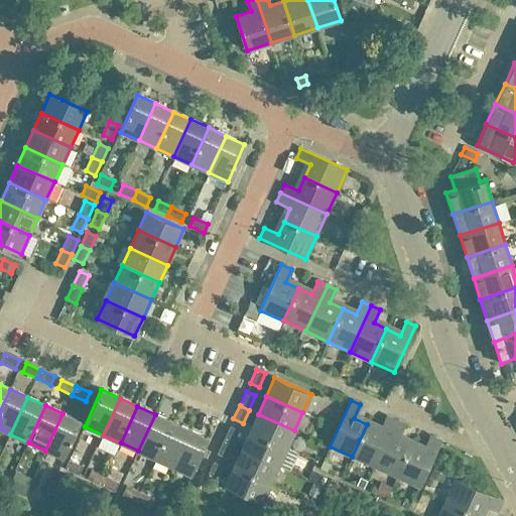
[(65,459),(82,421),(62,413),(45,450),(65,459)]
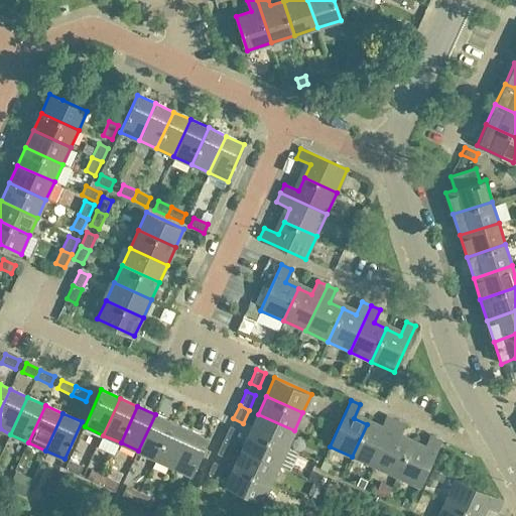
[(138,450),(155,459),(172,422),(155,414),(138,450)]
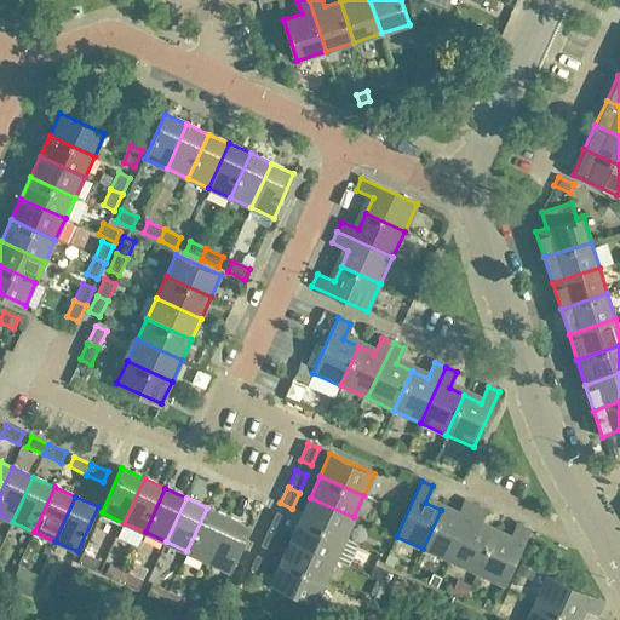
[(354,517),(310,498),(300,518),(344,539),(354,517)]
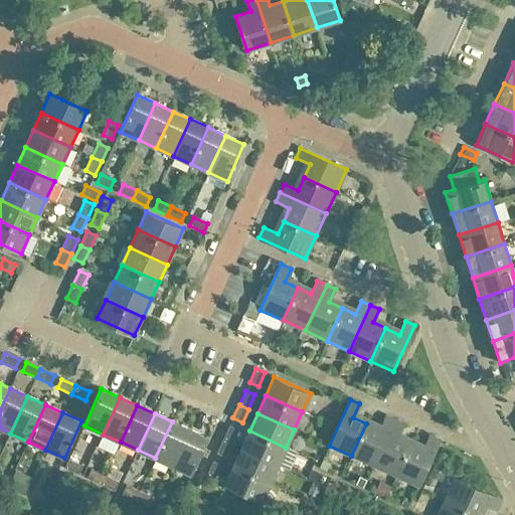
[(366,423),(351,456),(373,466),(394,419),(385,415),(379,430),(366,423)]
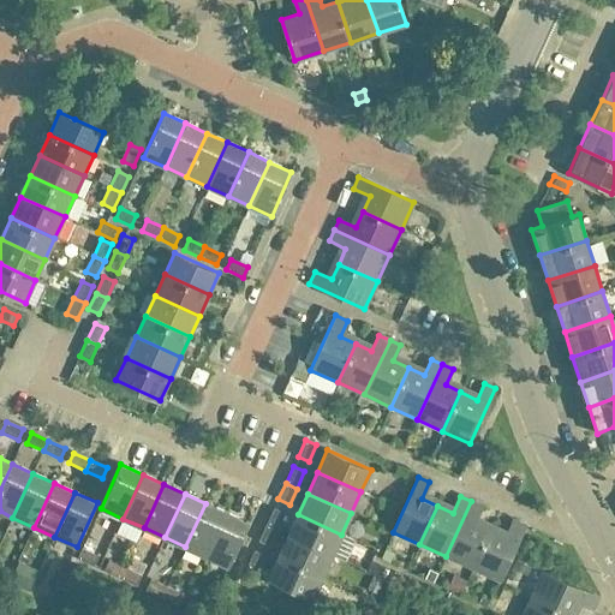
[(446,556),(472,568),(490,530),(475,523),(482,506),(471,501),(446,556)]
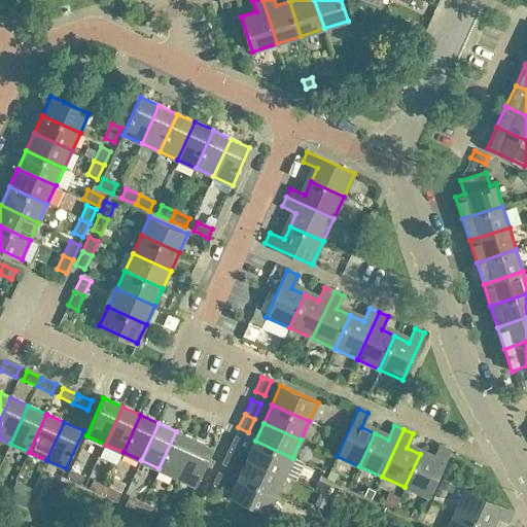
[(177,478),(195,440),(176,431),(159,468),(177,478)]
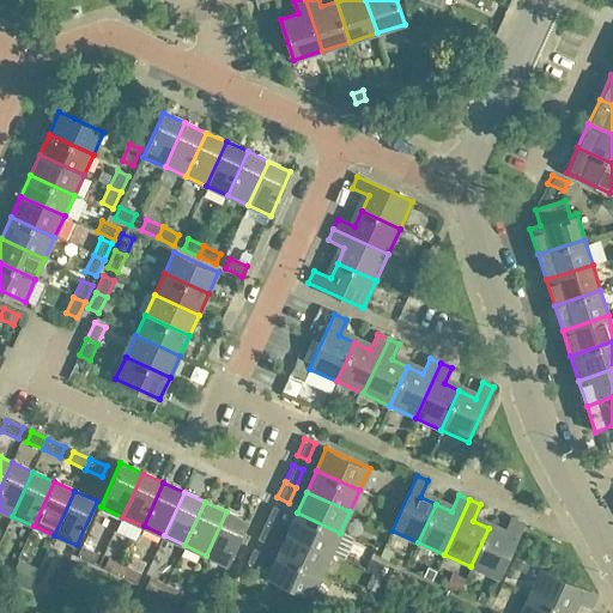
[(277,528),(284,511),(273,507),(266,523),(277,528)]
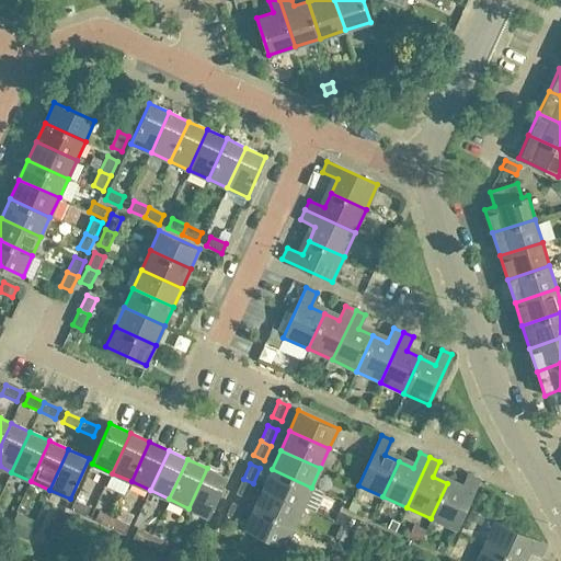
[(208,517),(227,477),(207,468),(189,508),(208,517)]
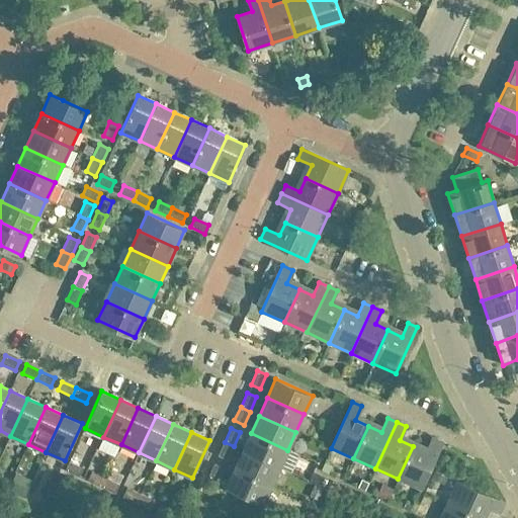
[(243,450),(279,467),(287,450),(251,433),(243,450)]
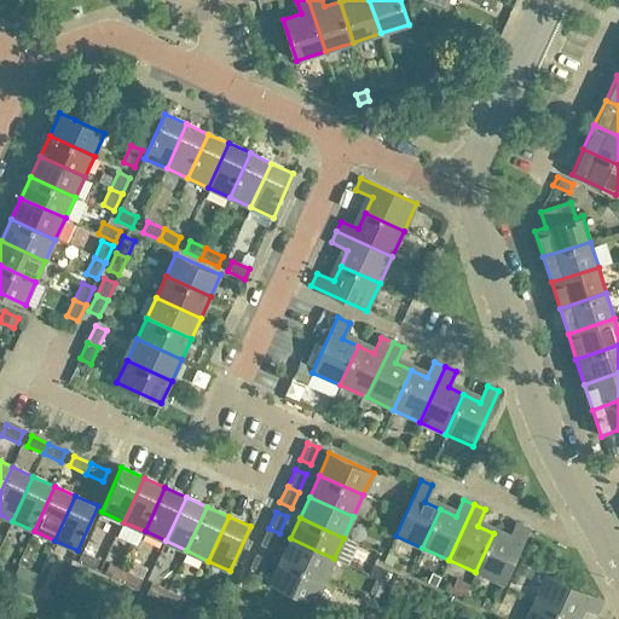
[(493,533),(475,572),(503,585),(528,530),(516,524),(509,541),(493,533)]
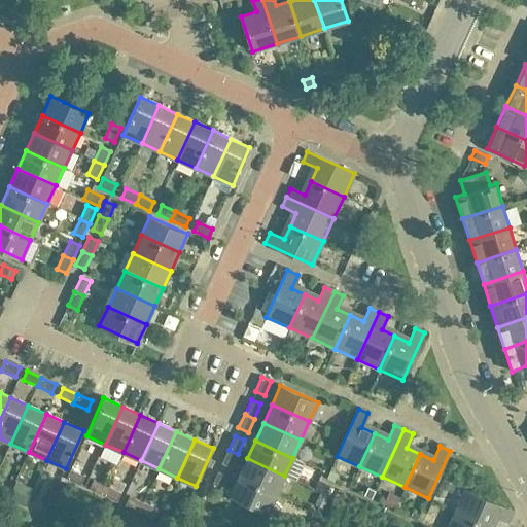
[(232,468),(238,454),(229,450),(221,463),(232,468)]
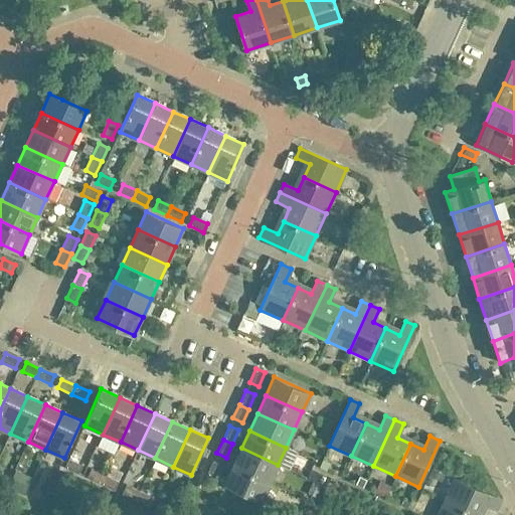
[(270,483),(278,465),(241,448),(233,466),(270,483)]
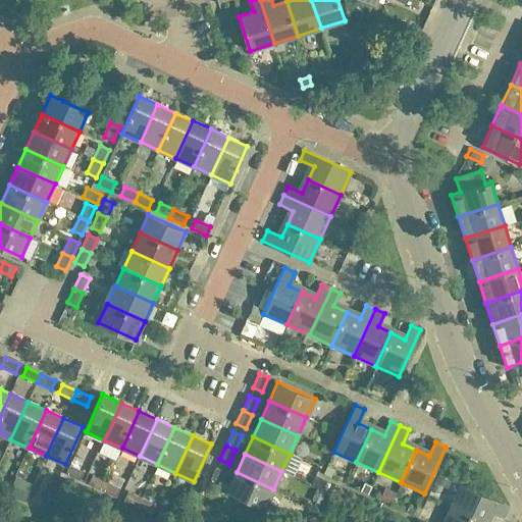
[(80,481),(84,472),(69,465),(65,474),(80,481)]
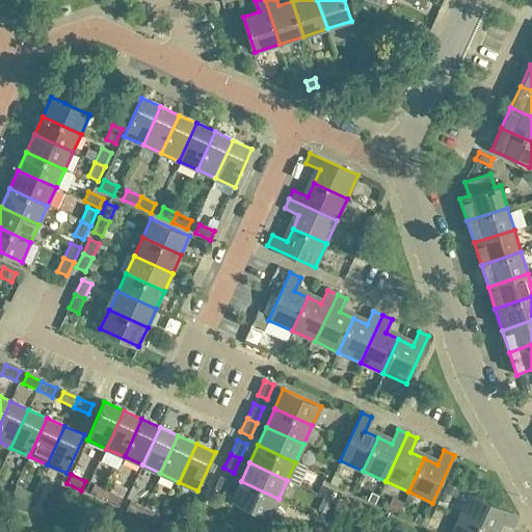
[(333,475),(328,483),(337,487),(341,478),(333,475)]
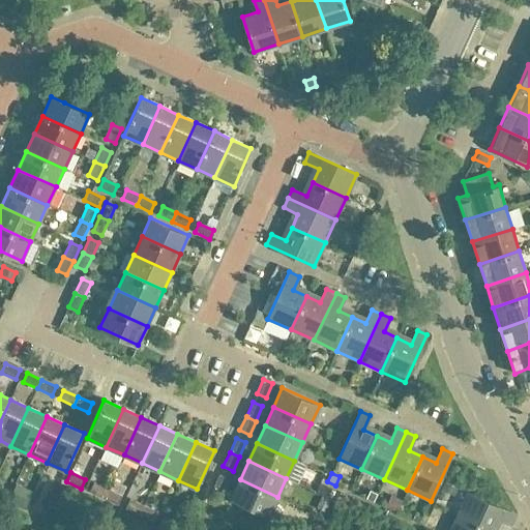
[(222,494),(229,479),(218,475),(212,490),(222,494)]
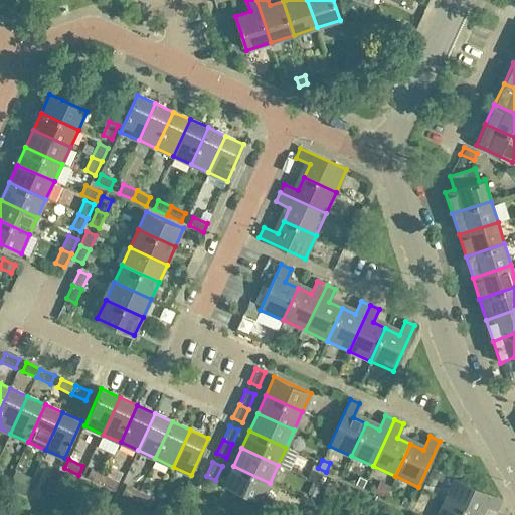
[(224,484),(262,501),(270,483),(233,466),(224,484)]
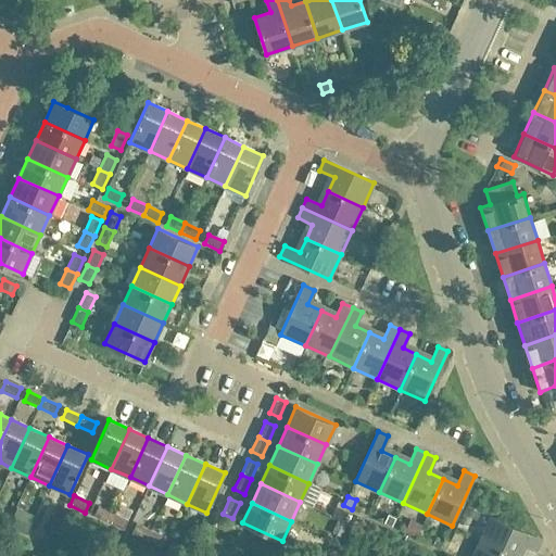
[(117,504),(113,514),(128,520),(133,510),(117,504)]
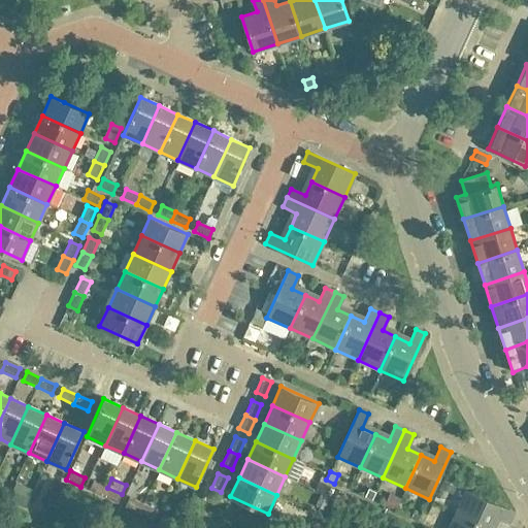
[(442,481),(435,496),(450,502),(457,487),(442,481)]
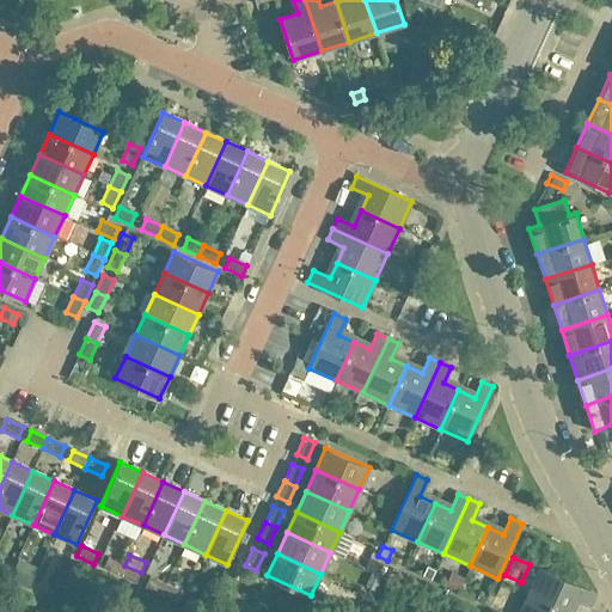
[(120,576),(124,565),(108,558),(103,569),(120,576)]
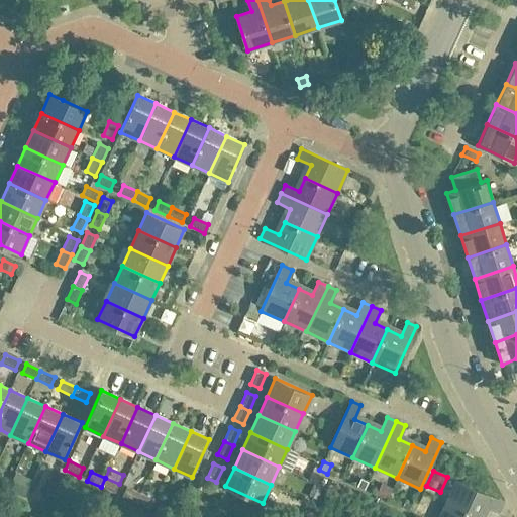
[(115,493),(119,484),(105,478),(101,487),(115,493)]
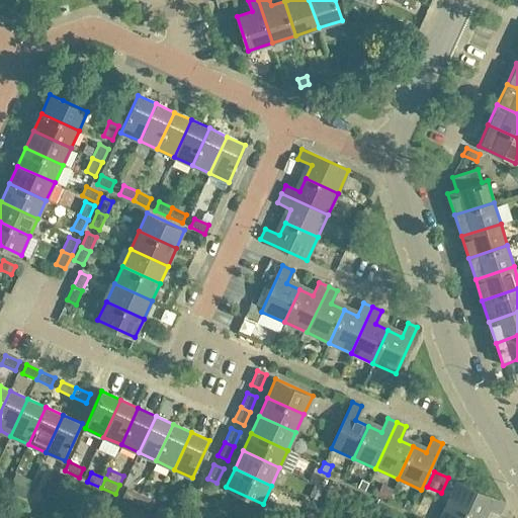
[(361,480),(357,488),(364,491),(368,483),(361,480)]
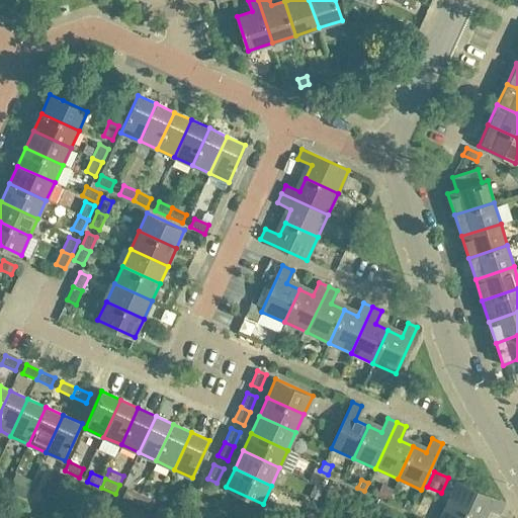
[(482,493),(457,482),(447,505),(476,517),(480,517),(485,507),(499,513),(504,503),(482,493)]
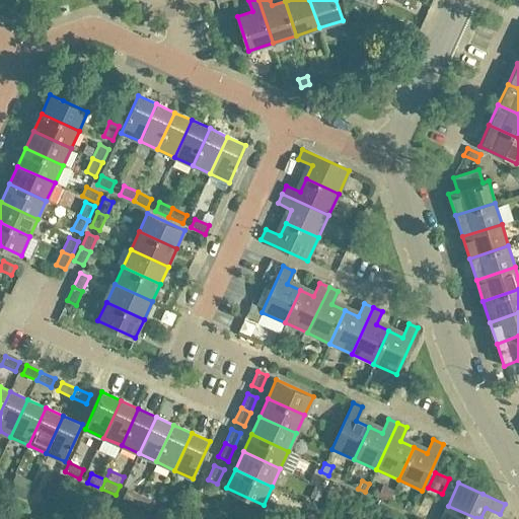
[(383,485),(376,498),(387,503),(393,490),(383,485)]
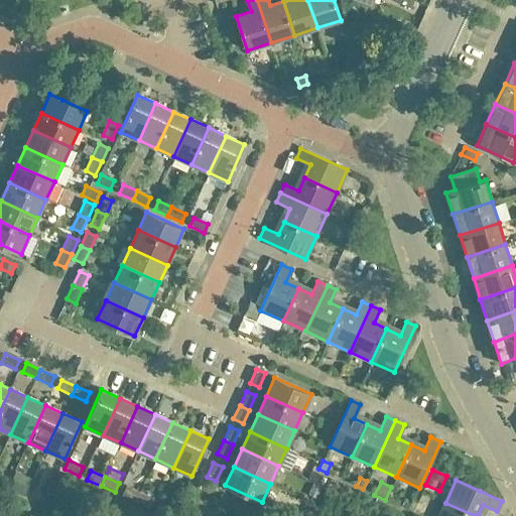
[(312,483),(308,495),(315,499),(320,487),(312,483)]
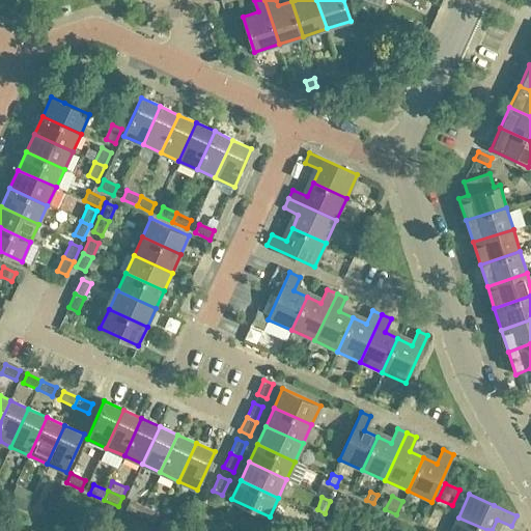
[(140,516),(144,507),(130,501),(126,510),(140,516)]
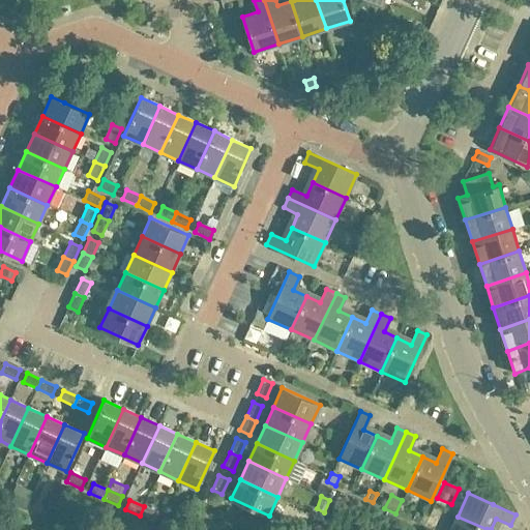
[(158,512),(144,506),(140,516),(154,522),(158,512)]
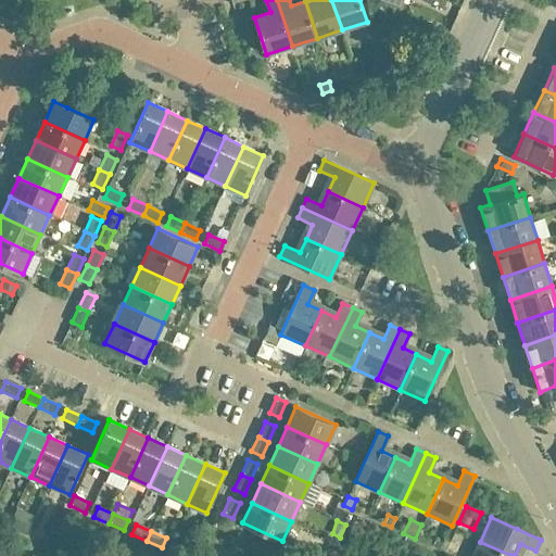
[(179,555),(186,555),(190,550),(175,542),(171,552),(179,555)]
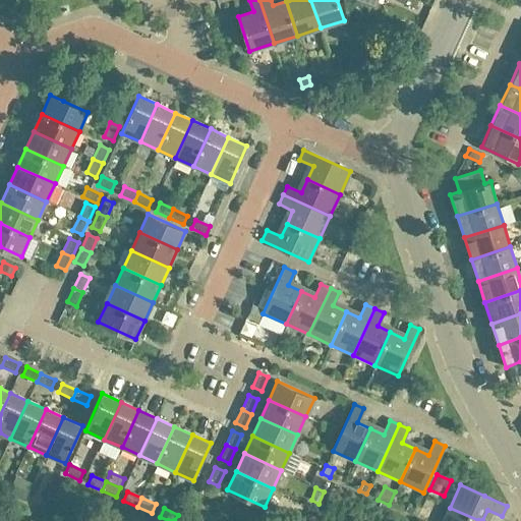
[(421,508),(416,519),(419,520),(425,520),(430,512),(421,508)]
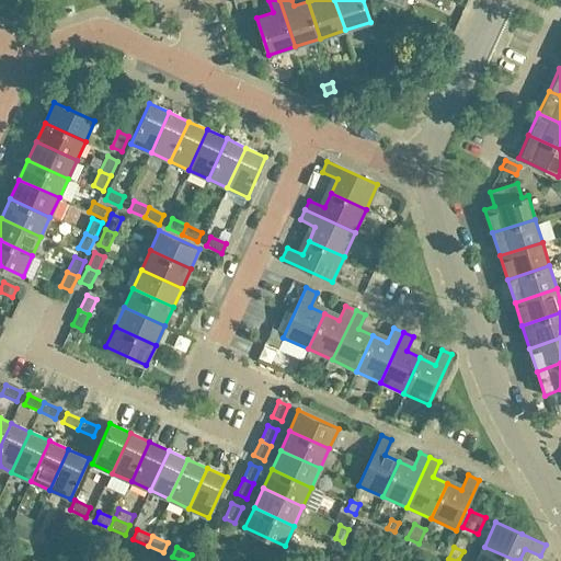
[(515,560),(484,547),(477,560),(515,560)]
